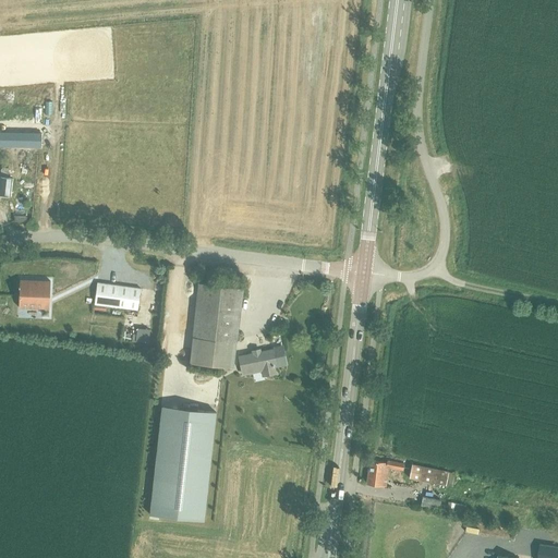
[(0,131),(0,146),(40,147),(41,132),(0,131)]
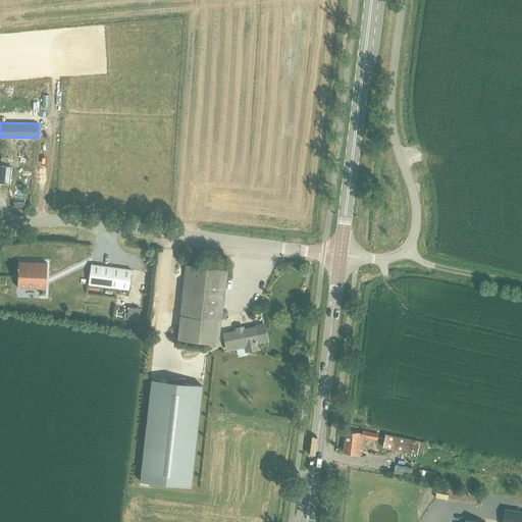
[(0,149),(0,181),(9,184),(10,181),(18,181),(19,167),(7,166),(9,151),(0,149)]
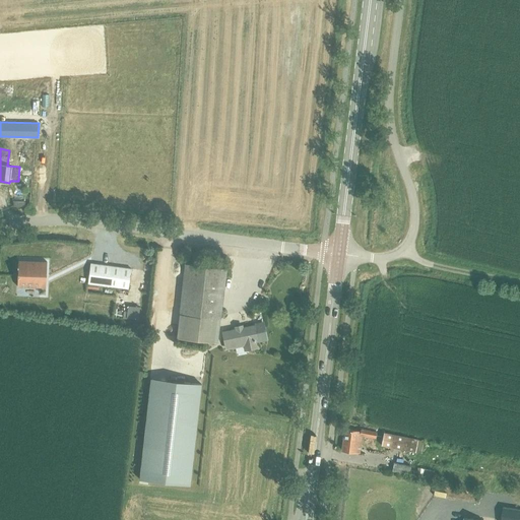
[(18,261),(17,286),(39,287),(39,278),(46,278),(47,262),(18,261)]
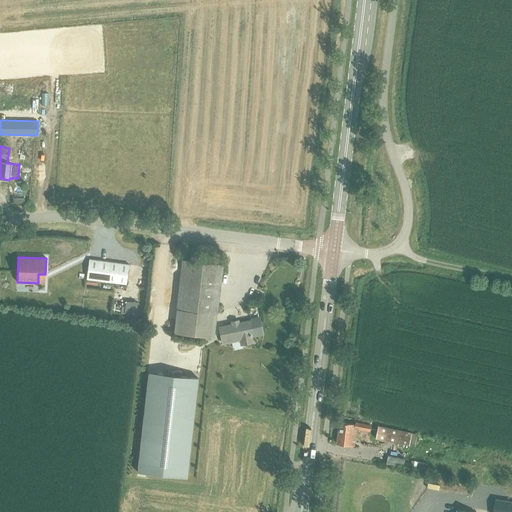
[(129,265),(89,259),(86,279),(126,284),(129,265)]
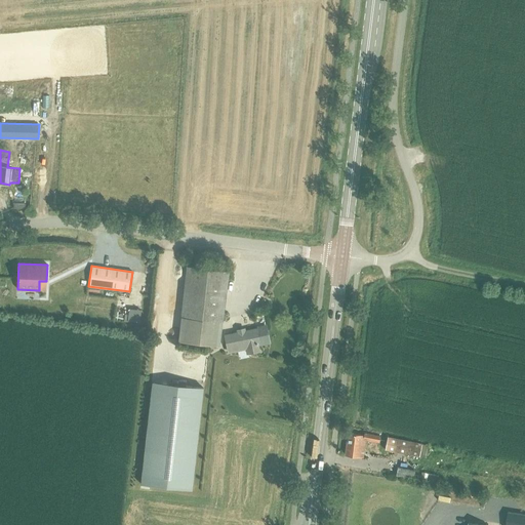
[(188,267),(179,342),(220,347),(229,272),(188,267)]
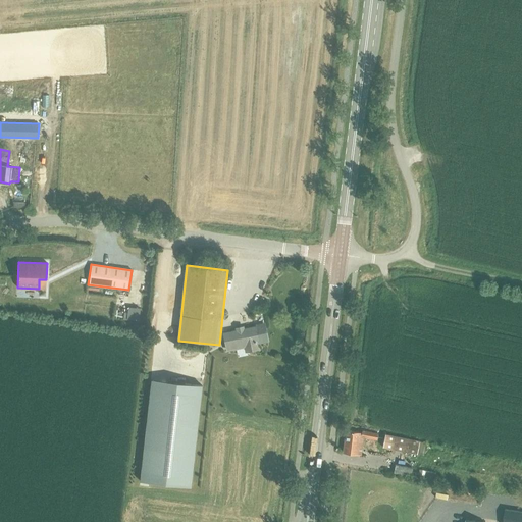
[(266,340),(263,325),(222,333),(226,350),(245,346),(246,352),(257,350),(256,342),(266,340)]
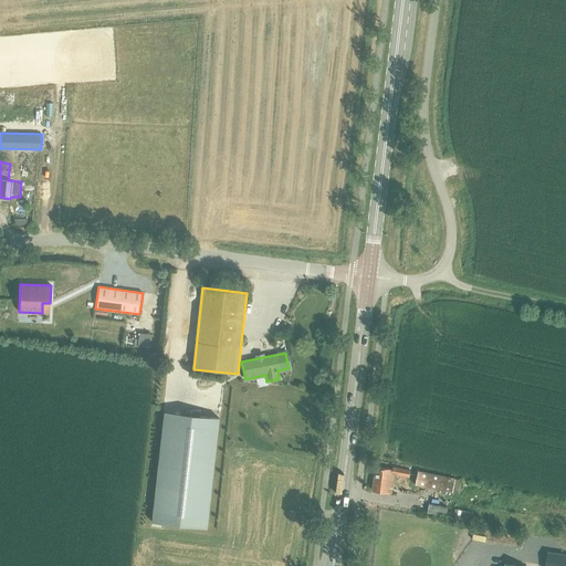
[(165,412),(152,522),(207,528),(219,418),(165,412)]
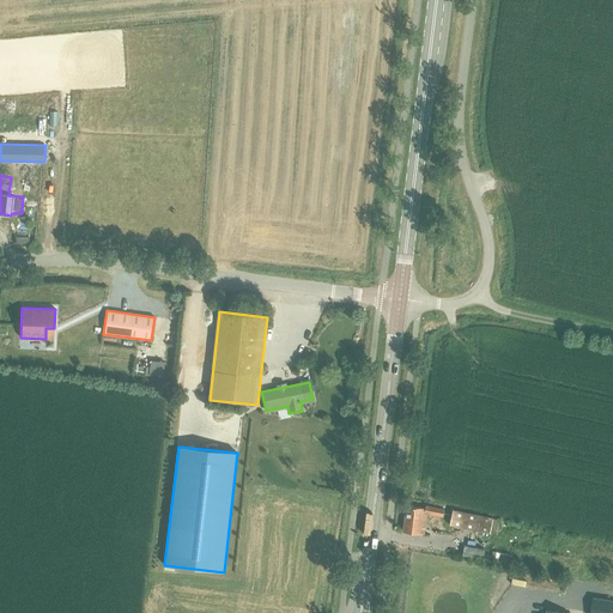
[(424,534),(426,514),(443,516),(444,510),(425,505),(425,509),(406,505),(402,532),(424,534)]
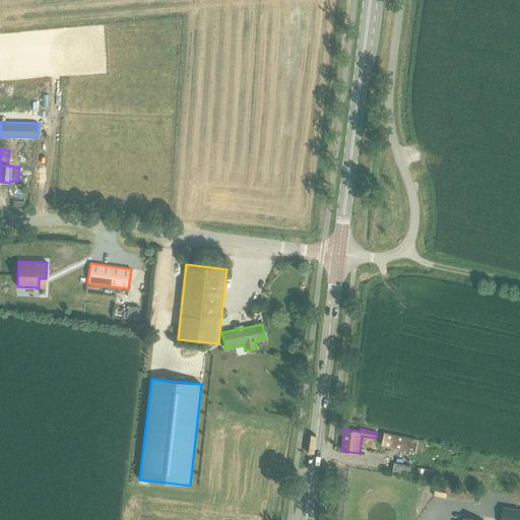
[(381,445),(415,452),(417,440),(383,433),(381,445)]
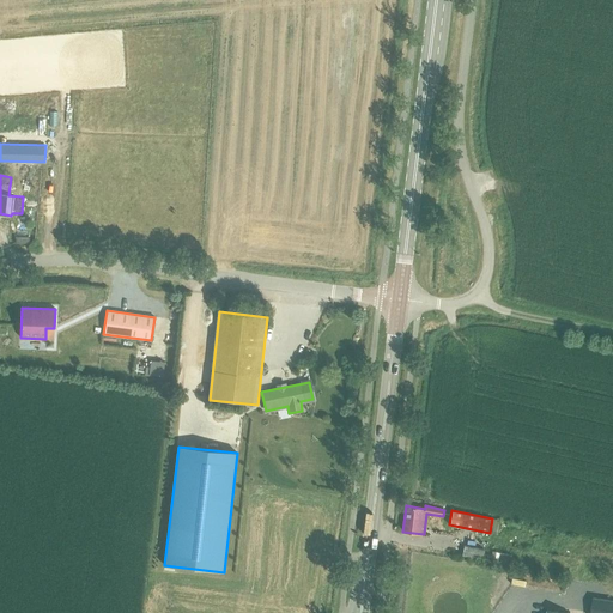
[(463,546),(462,556),(483,559),(484,550),(463,546)]
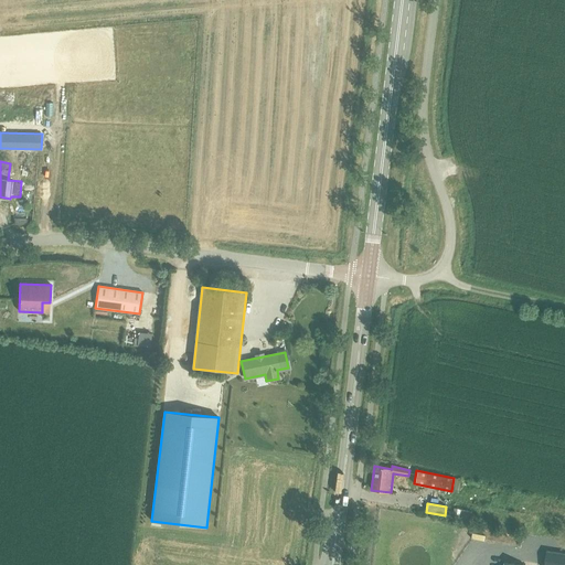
[(564,564),(564,553),(545,551),(543,564),(564,564)]
